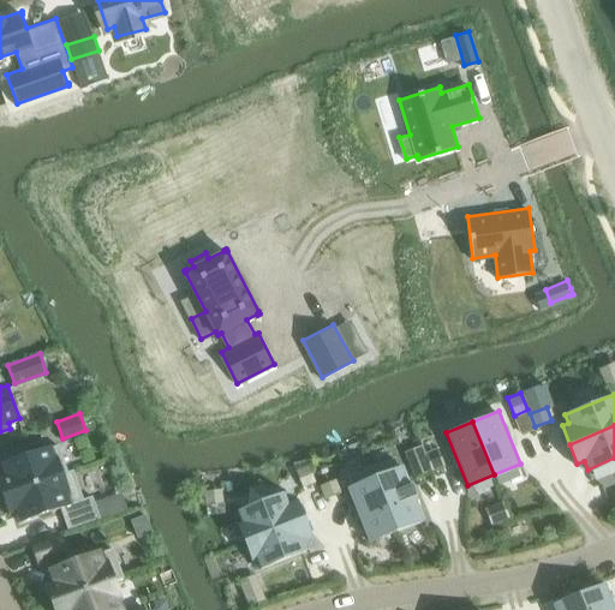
[(0,484),(4,494),(73,470),(73,468),(67,470),(58,443),(0,462),(4,474),(0,476),(0,484)]
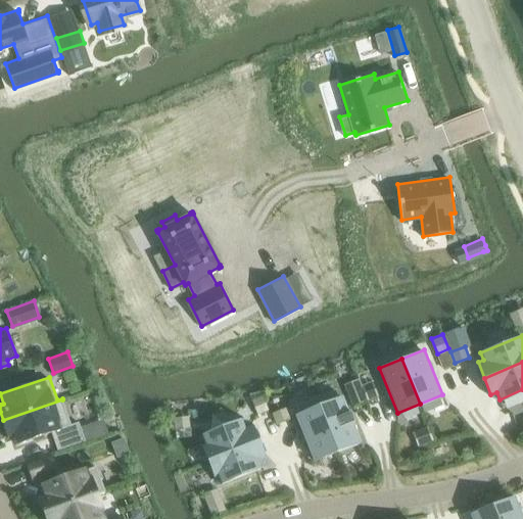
[(359,377),(343,382),(352,405),(367,398),(363,387),(362,384),(359,377)]
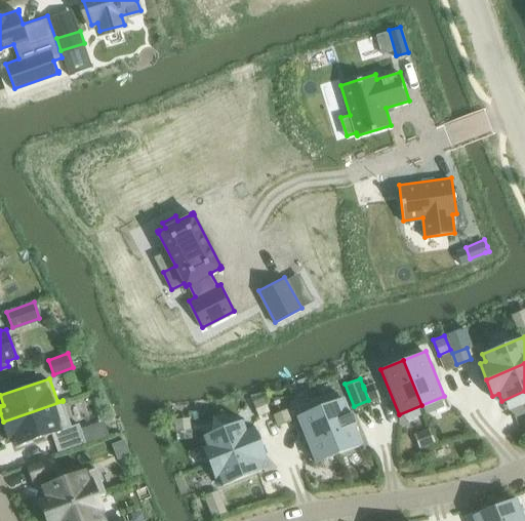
[(374,382),(363,386),(364,389),(368,400),(380,396),(374,382)]
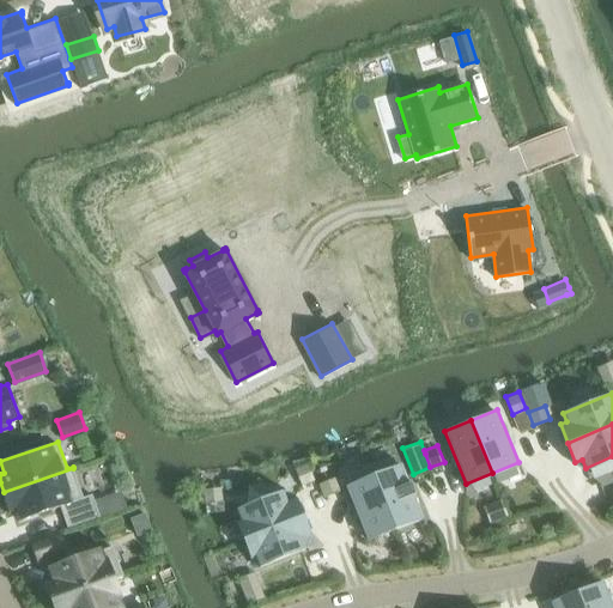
[(395,527),(422,517),(413,494),(416,493),(411,480),(407,481),(400,464),(398,466),(393,455),(370,464),(395,527)]
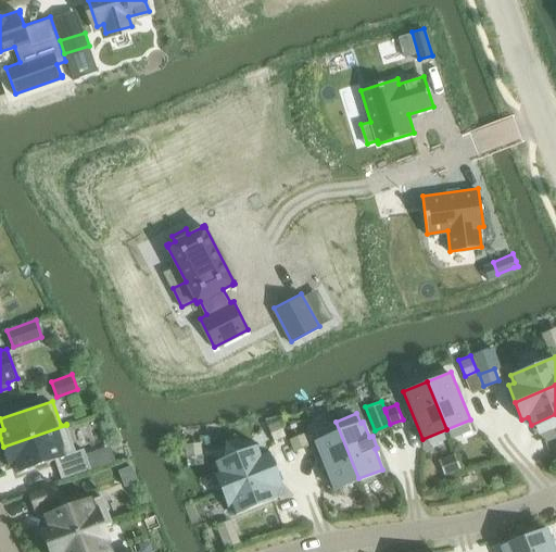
[(279,418),(267,424),(274,439),(286,434),(279,418)]
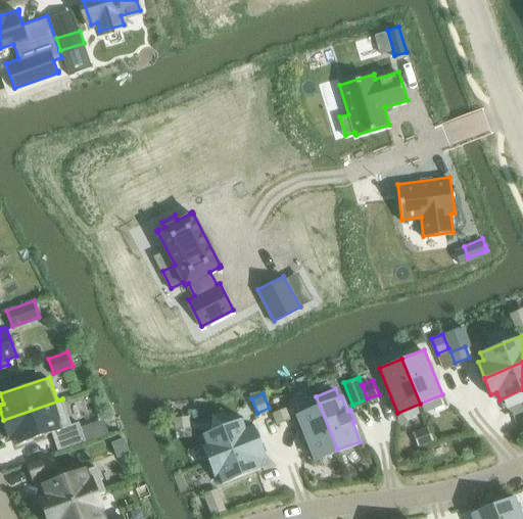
[(316,396),(295,405),(299,413),(296,414),(315,459),(337,450),(316,396)]
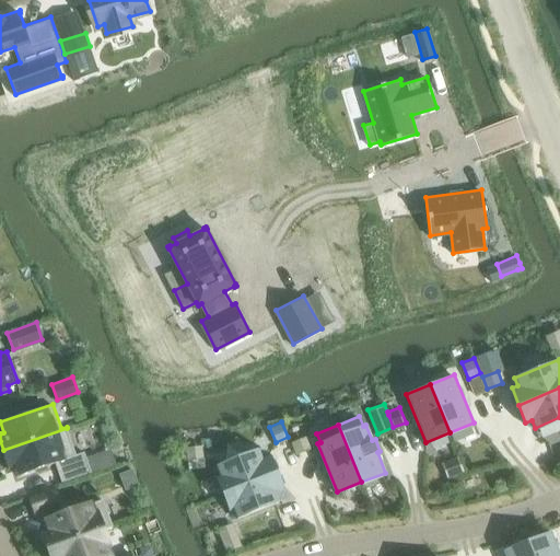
[(55,461),(76,453),(67,428),(3,450),(9,465),(14,463),(19,474),(55,461)]
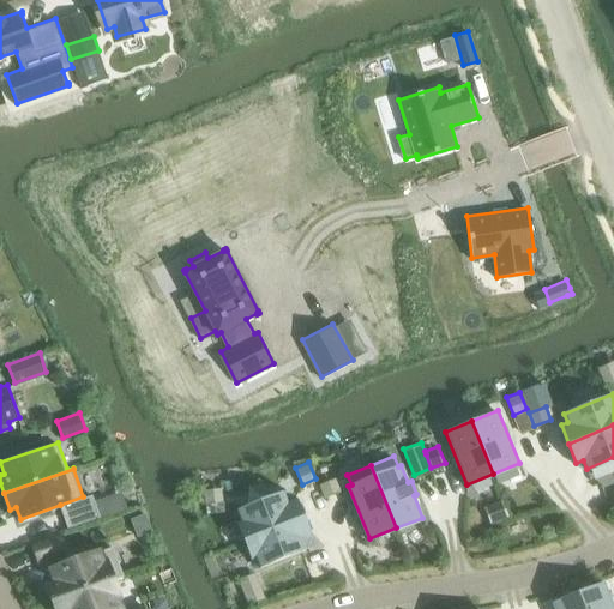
[(336,476),(319,482),(324,495),(341,489),(336,476)]
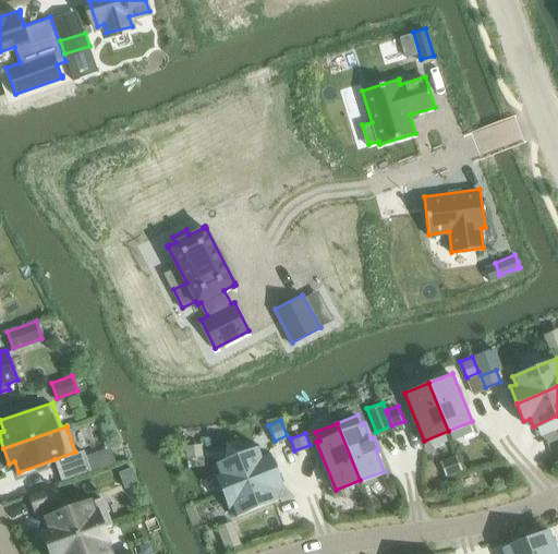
[(276,469),(268,452),(263,454),(259,446),(215,464),(218,471),(216,472),(222,490),(276,469)]
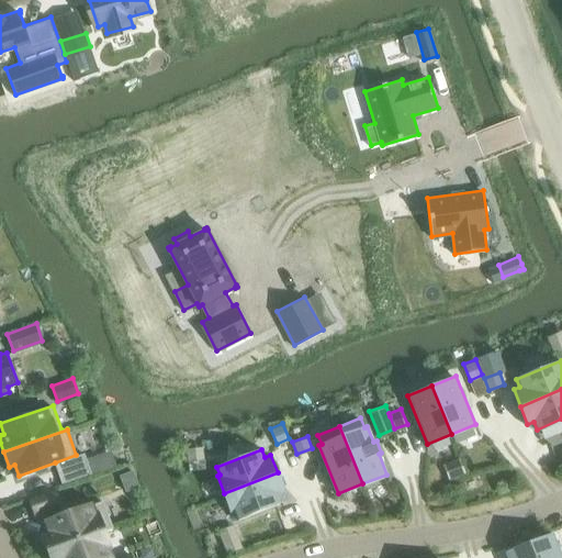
[(76,455),(55,462),(63,481),(91,471),(85,452),(76,455)]
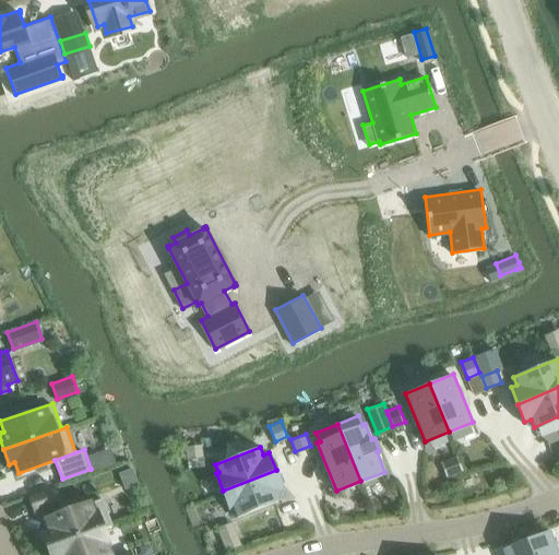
[(276,470),(223,491),(230,508),(233,508),(235,516),(280,497),(277,489),(283,487),(276,470)]
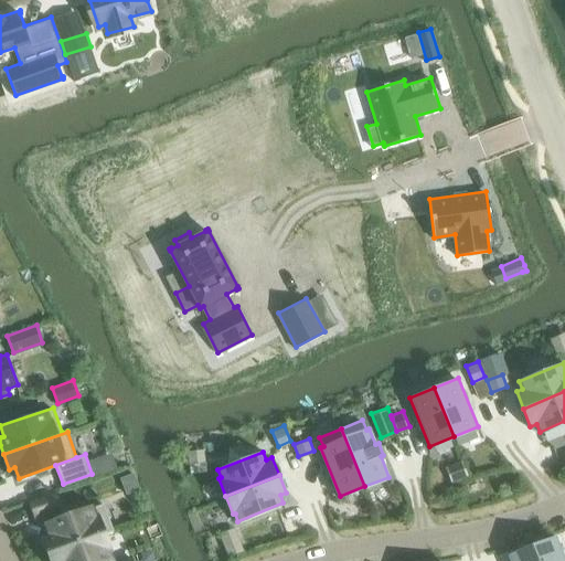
[(30,500),(35,516),(60,506),(55,493),(30,500)]
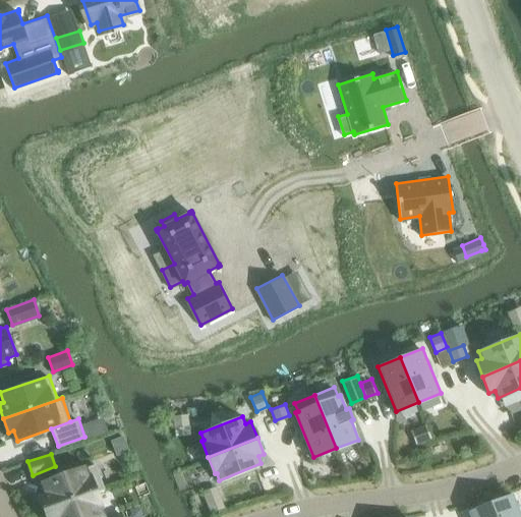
[(105,486),(96,462),(42,482),(46,493),(40,495),(46,509),(105,486)]
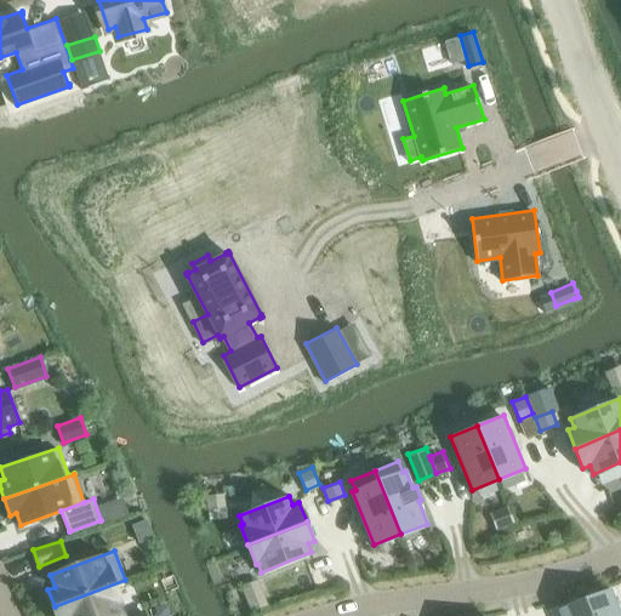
[(55,606),(57,615),(114,615),(123,614),(118,602),(120,600),(114,585),(125,581),(125,580),(55,606)]
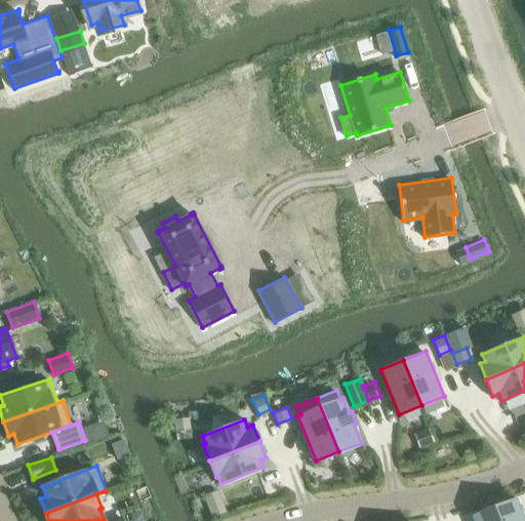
[(499,520),(524,520),(524,517),(517,497),(494,507),(499,520)]
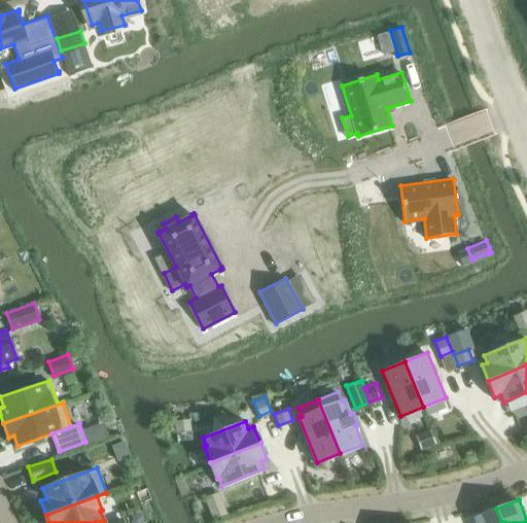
[(223,501),(209,507),(213,518),(227,513),(223,501)]
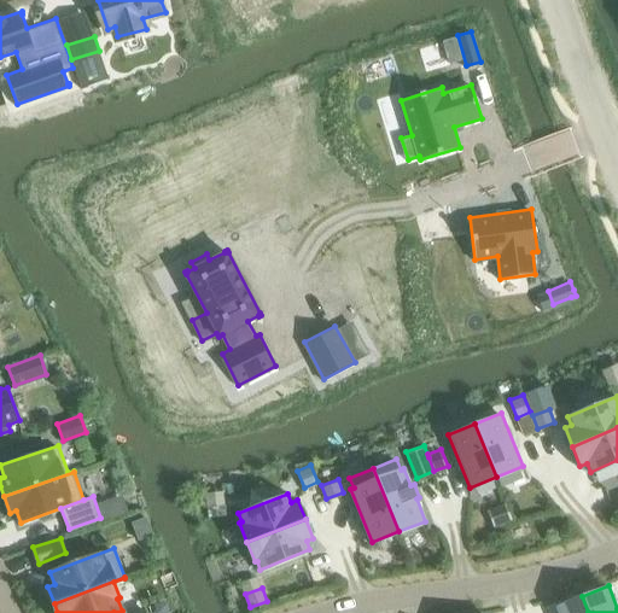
[(588,612),(582,596),(555,606),(558,612),(588,612)]
